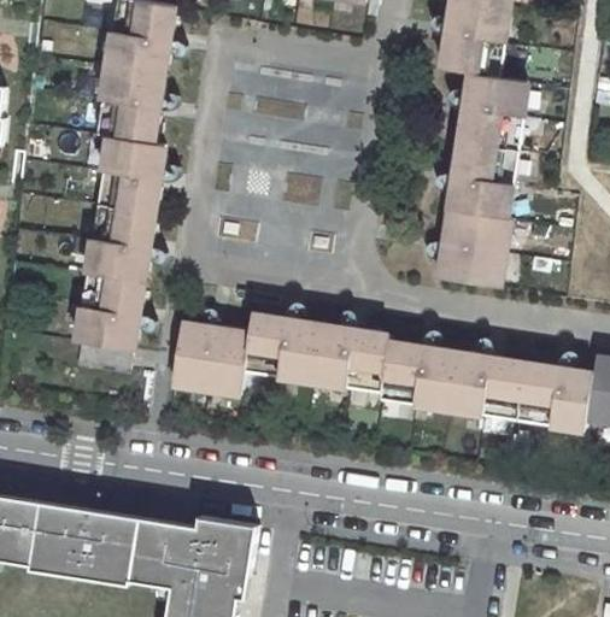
[(166,48),(154,47),(158,31),(169,33),(171,16),(168,15),(169,5),(140,0),(113,0),(113,7),(110,7),(92,122),(97,123),(94,135),(109,137),(107,145),(103,145),(74,330),(77,331),(76,341),(128,350),(129,339),(133,340),(135,324),(125,322),(128,306),(139,307),(141,291),(138,291),(141,270),(145,271),(147,253),(138,252),(140,235),(150,238),(152,222),(148,221),(151,200),(156,201),(158,184),(148,183),(151,168),(160,169),(163,152),(160,151),(160,145),(148,144),(150,131),(153,131),(156,117),(144,115),(146,99),(158,101),(162,86),(157,84),(160,64),(164,65),(166,48)]
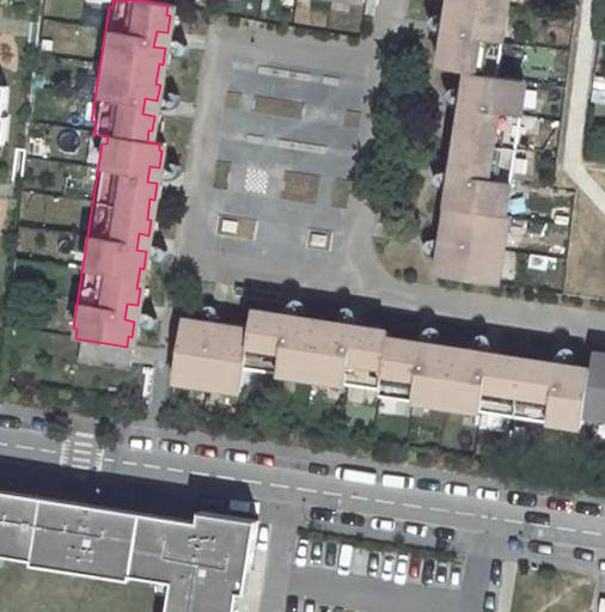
[(457,105),(453,128),(458,129),(454,150),(451,150),(447,172),(458,173),(457,182),(446,179),(444,195),(448,196),(445,216),(441,215),(437,242),(447,243),(446,250),(435,248),(433,263),(438,264),(435,276),(484,283),(487,271),(490,273),(519,89),(515,89),(517,80),(488,77),(490,67),(493,67),(503,0),(447,0),(446,10),(442,10),(440,25),(451,28),(447,42),(437,41),(434,56),(439,57),(437,67),(468,71),(465,81),(462,80),(458,98),(470,101),(468,108),(457,105)]
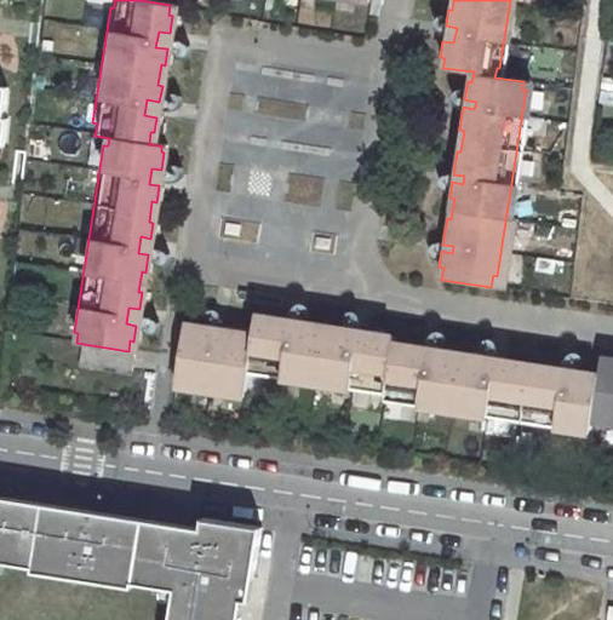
[(446,26),(442,41),(453,42),(457,28),(446,26)]
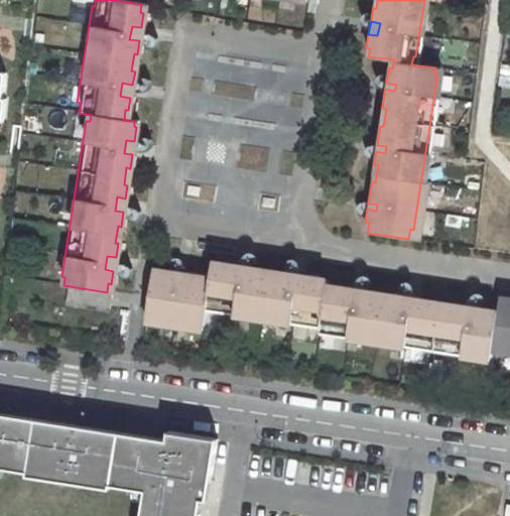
[(132,26),(129,39),(139,40),(141,27),(132,26)]
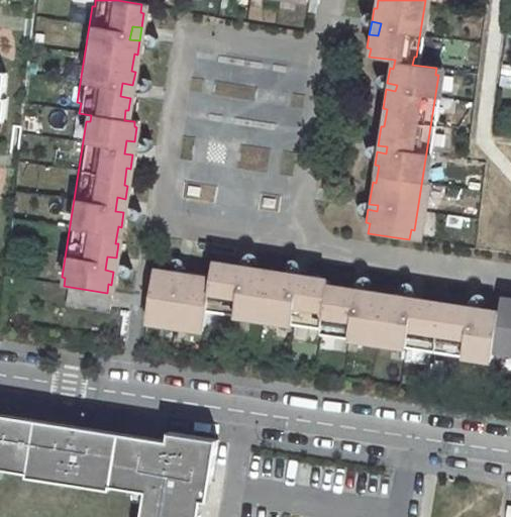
[(155,44),(154,60),(164,63),(166,46),(155,44)]
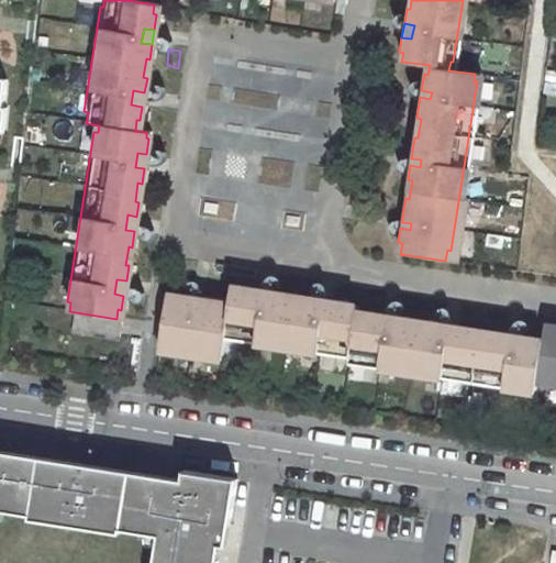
[(369,72),(367,81),(384,85),(386,74),(369,72)]
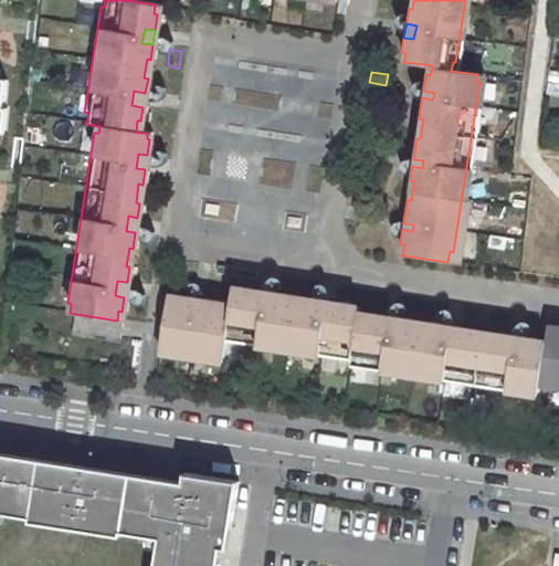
[(134,91),(132,105),(143,107),(145,93),(134,91)]
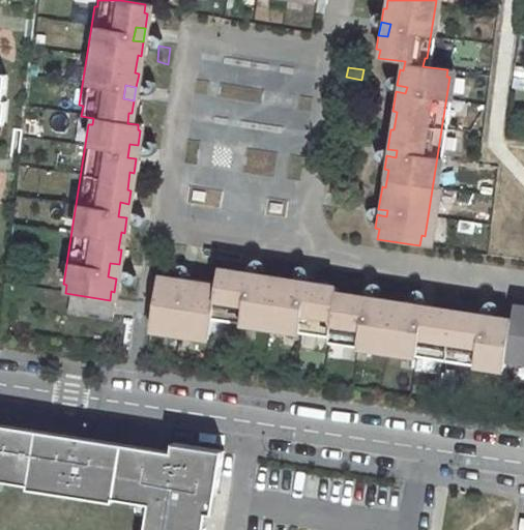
[(397,85),(396,91),(405,93),(407,87),(397,85)]
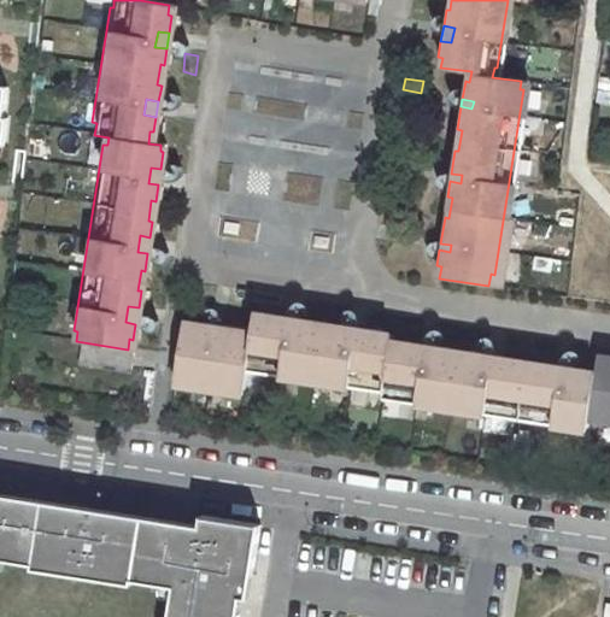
[(151,168),(148,183),(158,184),(160,169),(151,168)]
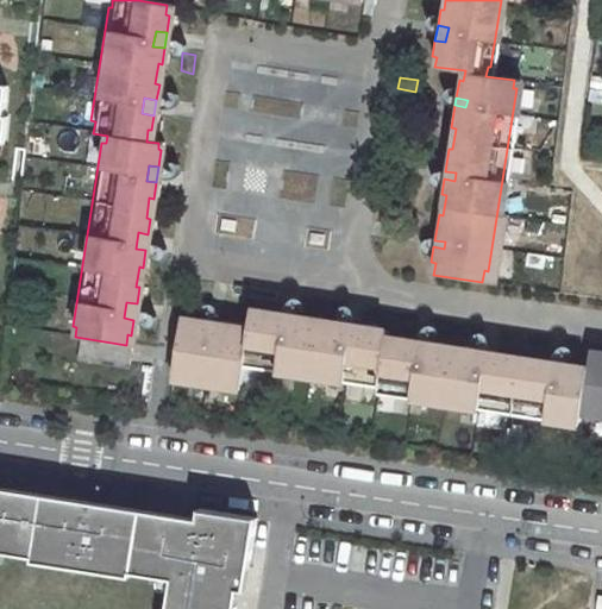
[(215,220),(214,228),(229,231),(229,223),(215,220)]
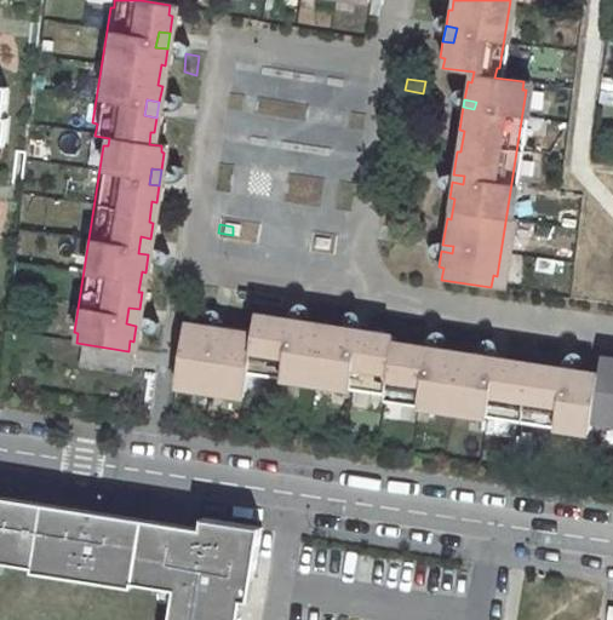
[(141,236),(138,253),(148,254),(150,239),(141,236)]
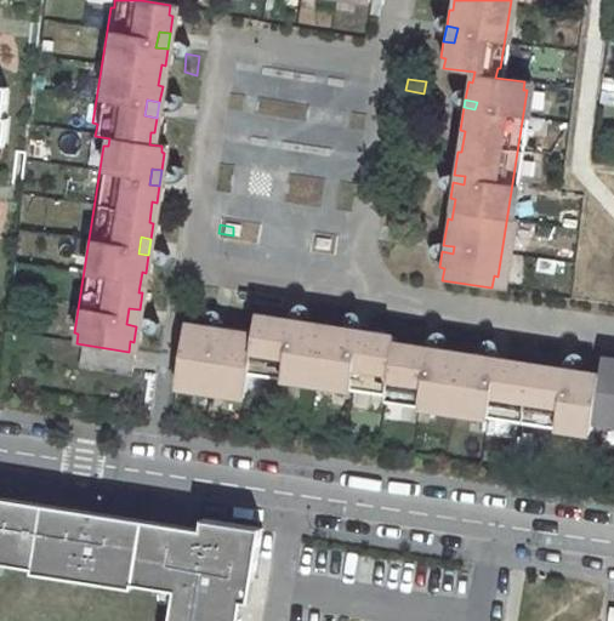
[(310,238),(307,246),(323,248),(324,239),(310,238)]
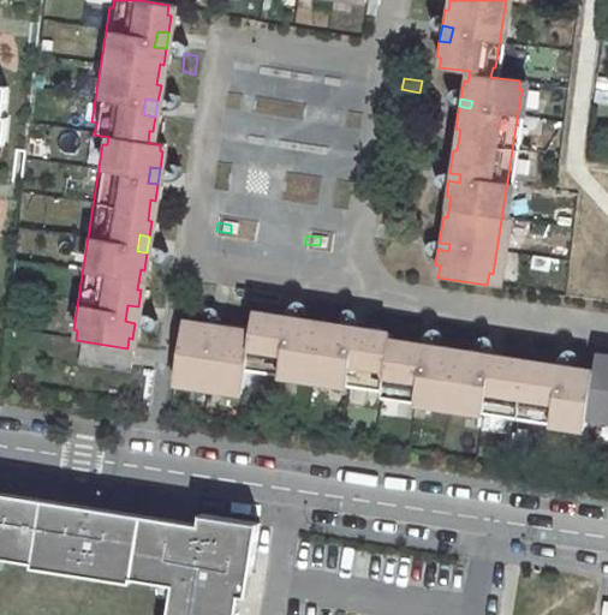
[(183,282),(182,293),(200,297),(202,286),(183,282)]
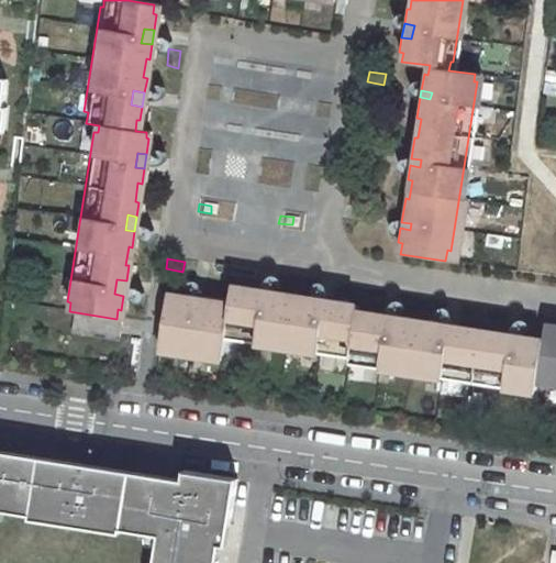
[(459,265),(457,275),(473,277),(475,267),(459,265)]
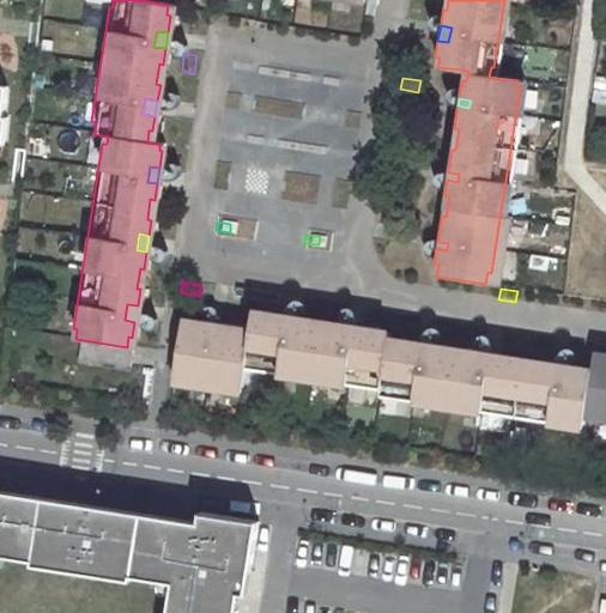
[(127,304),(125,320),(134,322),(138,305),(127,304)]
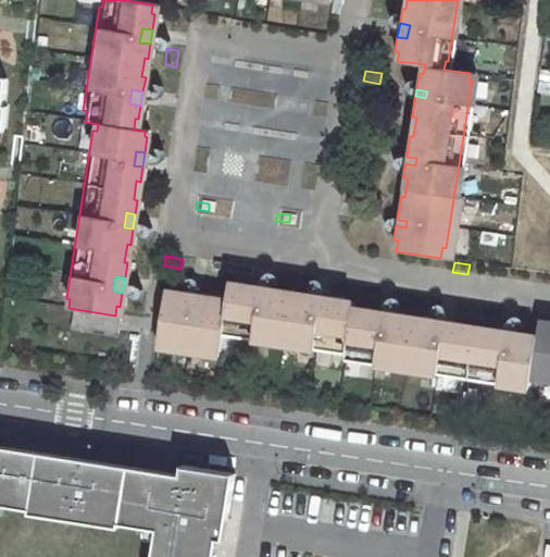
[(384,322),(371,320),(373,310),(358,308),(358,310),(347,309),(347,304),(339,302),(339,299),(324,297),(323,307),(308,305),(310,295),(297,293),(297,296),(276,293),(276,289),(263,287),(261,297),(246,295),(247,285),(232,282),(232,286),(225,285),(223,302),(213,302),(213,299),(192,295),(191,306),(183,305),(185,294),(170,293),(170,295),(161,294),(153,341),(164,342),(163,347),(204,354),(204,350),(214,351),(217,332),(224,333),(224,335),(329,351),(330,350),(340,351),(340,356),(348,357),(348,360),(514,385),(514,382),(524,384),(526,371),(537,373),(537,376),(549,378),(549,322),(546,322),(544,326),(534,324),(532,339),(521,338),(522,334),(509,332),(508,342),(491,338),(494,329),(478,326),(478,331),(460,327),(460,323),(447,321),(446,332),(430,330),(432,320),(419,317),(417,321),(402,319),(402,314),(386,312),(384,322)]
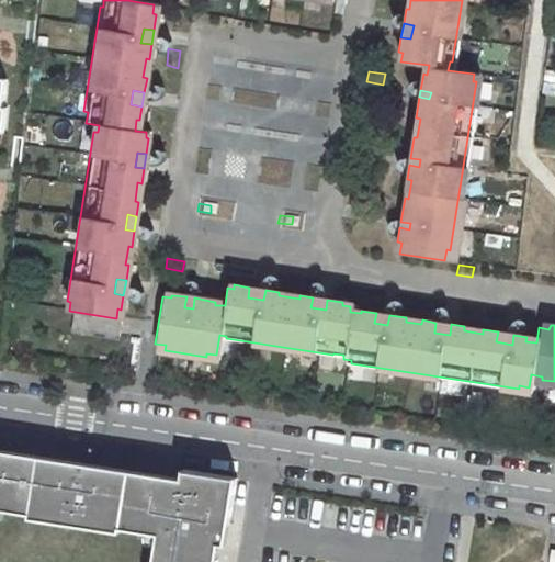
[(249,288),(248,298),(263,300),(265,290),(249,288)]
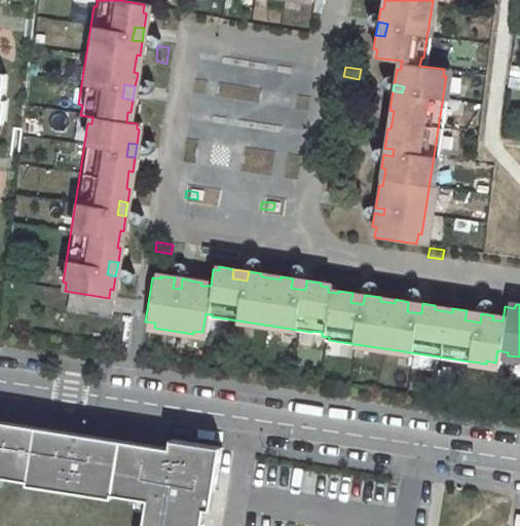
[(175,277),(173,288),(181,289),(182,278),(175,277)]
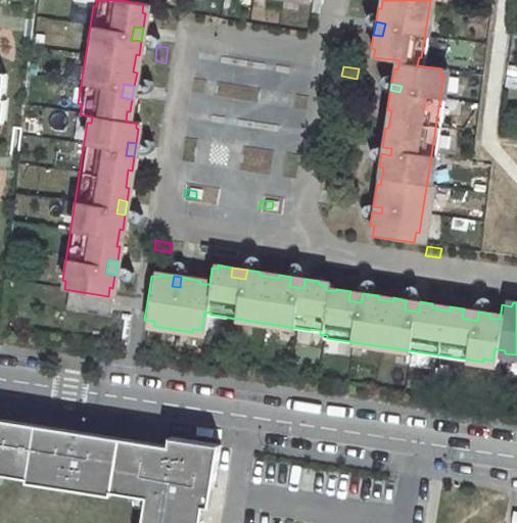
[(291,277),(289,286),(303,288),(304,279),(291,277)]
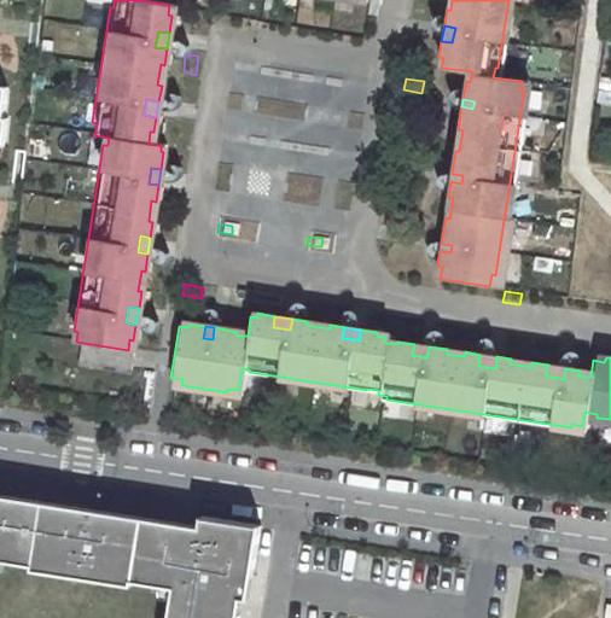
[(414,344),(412,355),(426,357),(429,347),(414,344)]
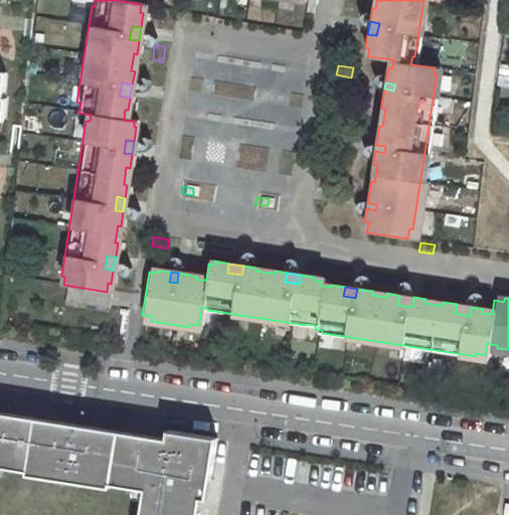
[(399,296),(398,305),(412,307),(413,297),(399,296)]
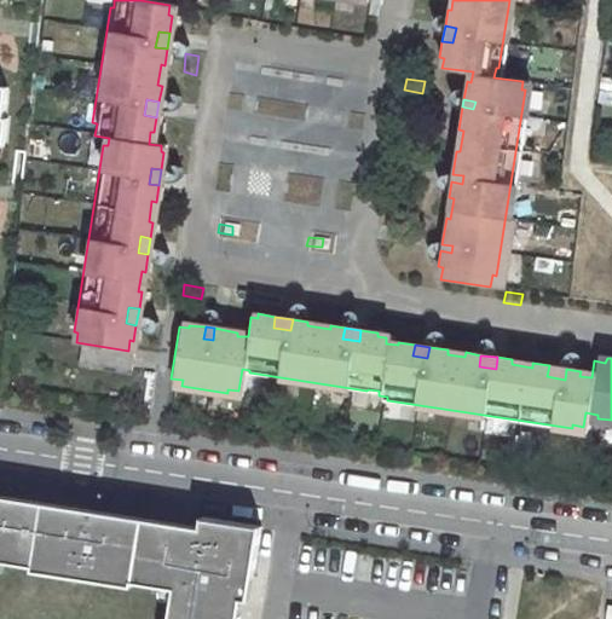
[(549,365),(547,376),(565,380),(566,369),(549,365)]
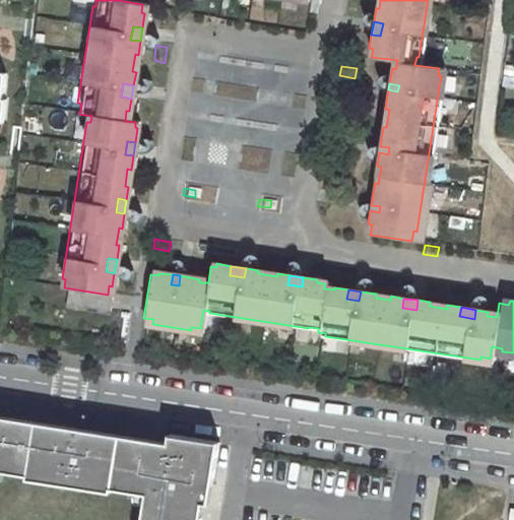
[(0,468),(23,473),(22,477),(107,491),(108,485),(143,492),(138,519),(194,519),(198,501),(191,500),(194,479),(201,481),(207,482),(213,441),(166,433),(164,444),(66,428),(65,434),(44,430),(45,424),(0,416),(0,468)]
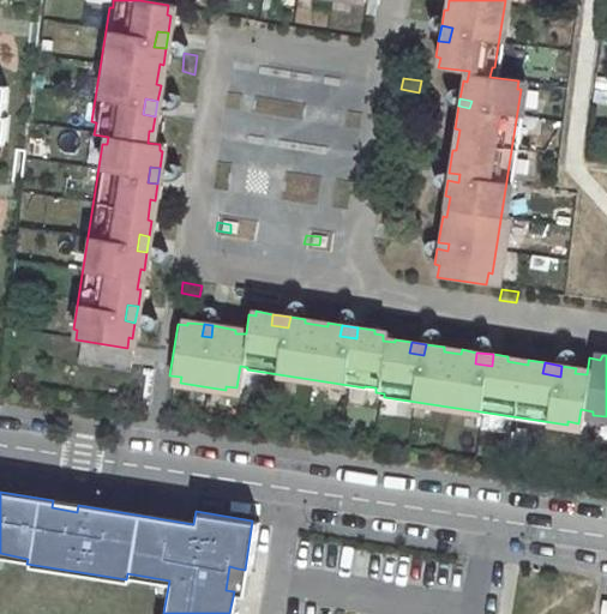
[(53,500),(52,507),(77,512),(78,505),(53,500)]
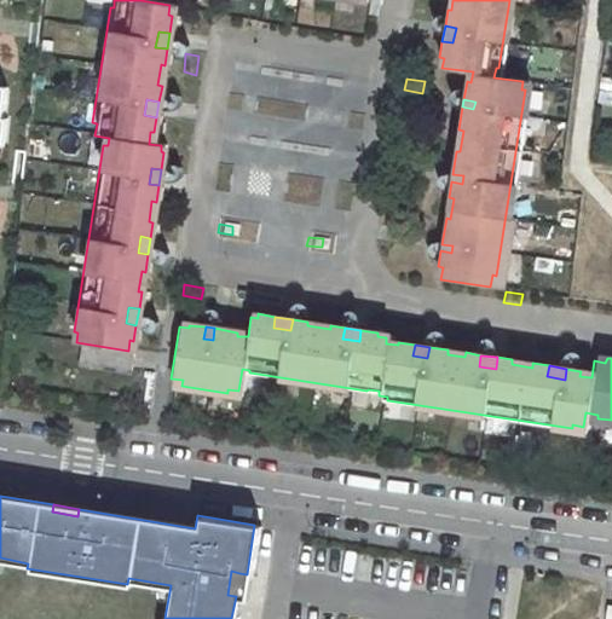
[(231,571),(227,595),(236,596),(240,573),(231,571)]
